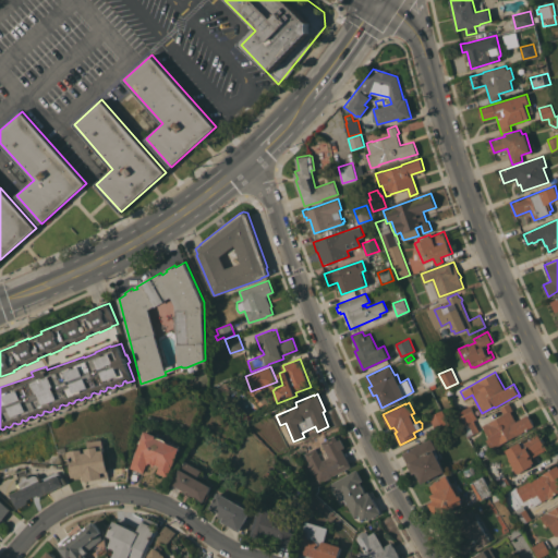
[(492,449),(486,439),(489,437),(483,425),(504,413),(500,407),(509,402),(513,409),(510,411),(517,421),(529,414),(534,425),(492,449)]
